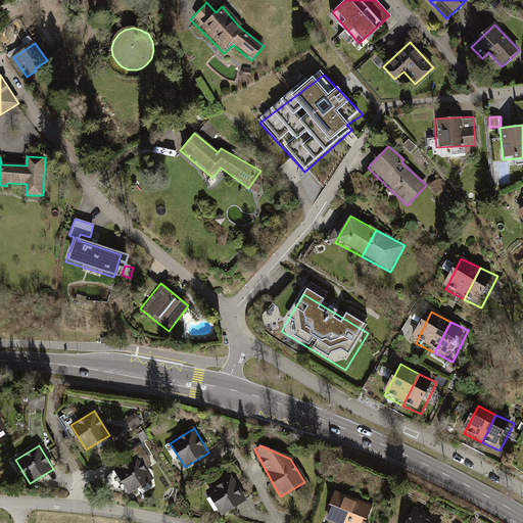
[(115,471),(129,493),(153,479),(146,469),(152,465),(141,446),(129,455),(133,461),(115,471)]
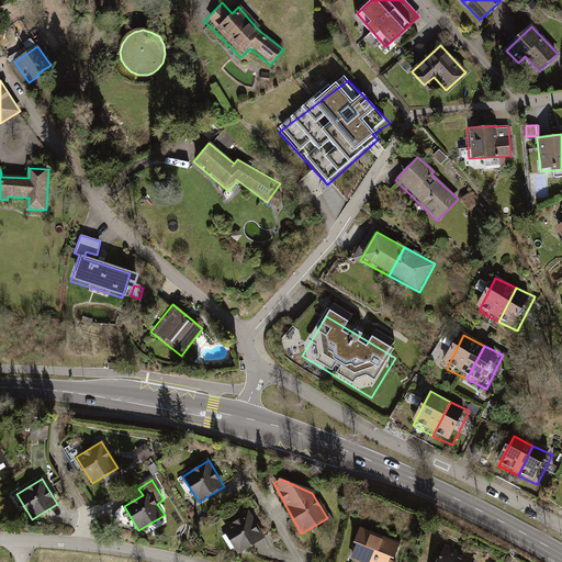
[(218,526),(237,557),(270,537),(251,506),(218,526)]
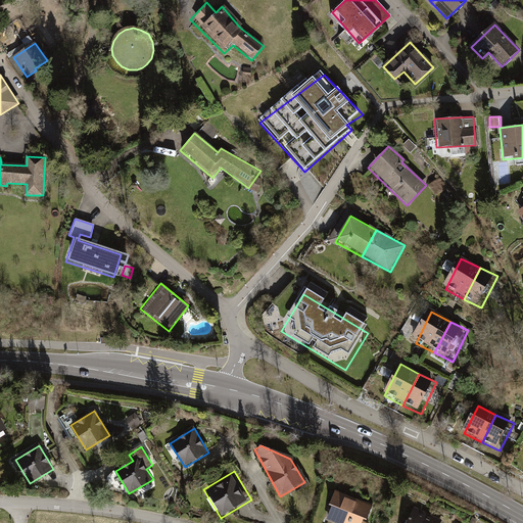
[(323,520),(329,522),(370,522),(376,508),(334,491),(323,520)]
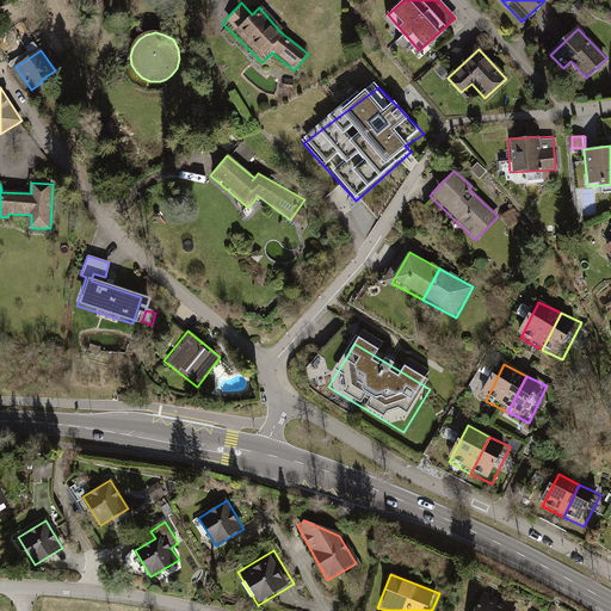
[(473,610),(498,610),(501,604),(482,594),(473,610)]
